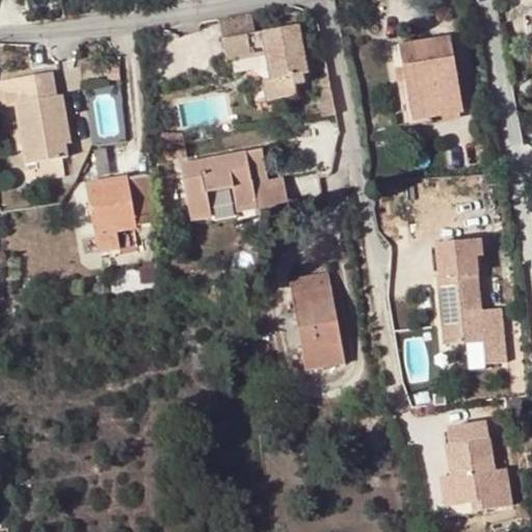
[(216,20),(219,40),(254,33),(249,15),(216,20)]
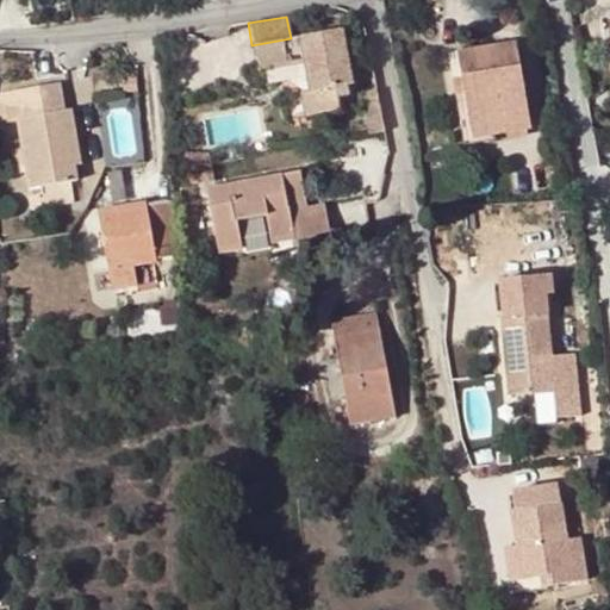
[(291,38),(251,45),(256,69),(303,62),(307,89),(299,92),(303,117),(336,111),(332,88),(348,85),(338,30),(291,38)]
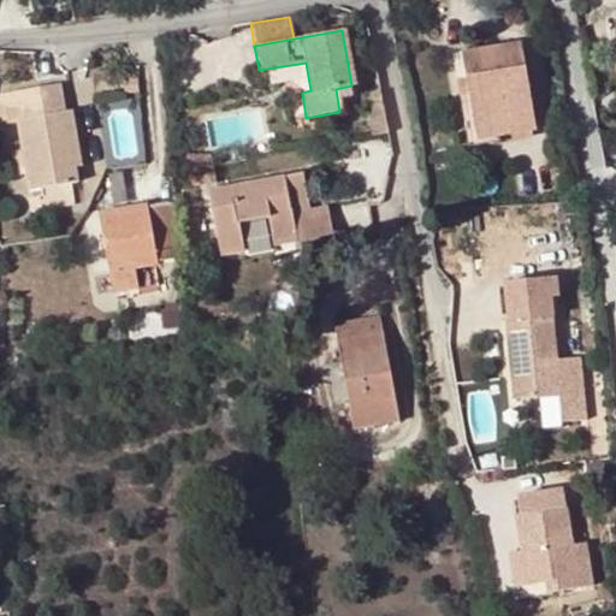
[(533,130),(517,43),(460,52),(475,140),(533,130)]
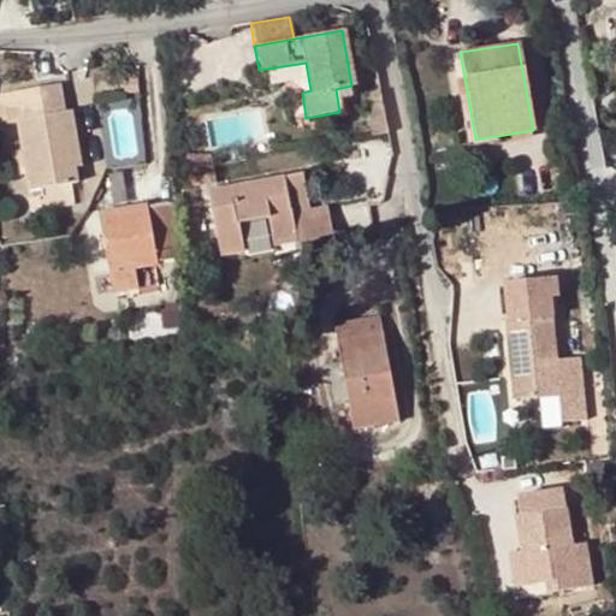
[(57,83),(0,93),(6,123),(16,122),(21,144),(12,147),(16,170),(25,169),(29,187),(76,179),(69,141),(75,140),(69,112),(63,112),(57,83)]
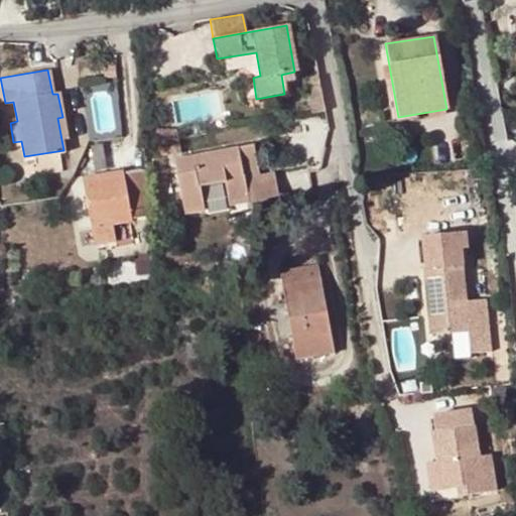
[(91,110),(116,110),(115,85),(90,86),(91,110)]
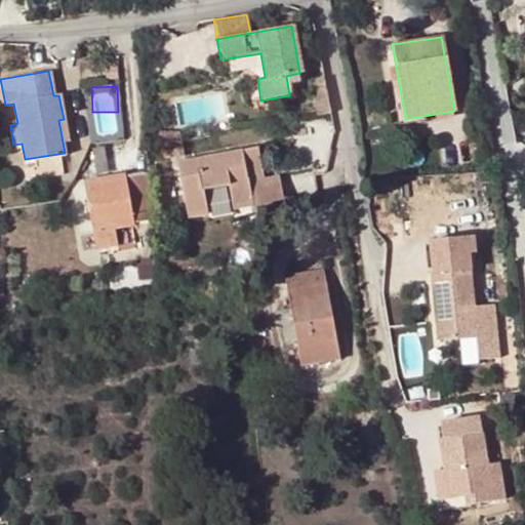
[(317,118),(330,115),(326,92),(316,94),(314,105),(317,118)]
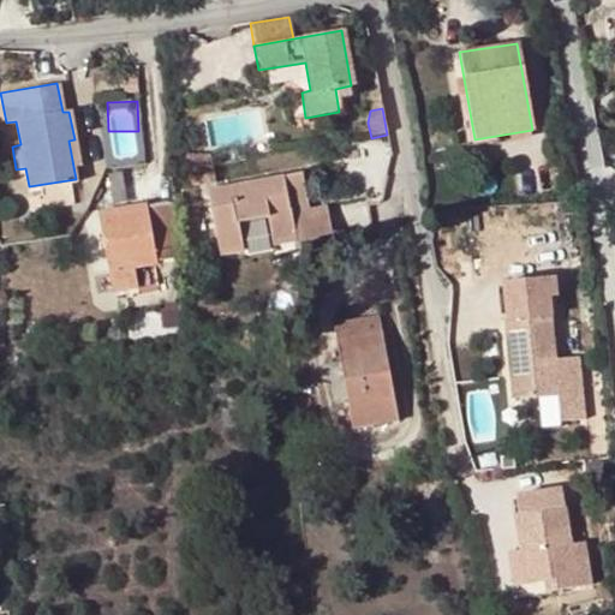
[(212,154),(186,154),(189,168),(197,167),(213,165),(212,154)]
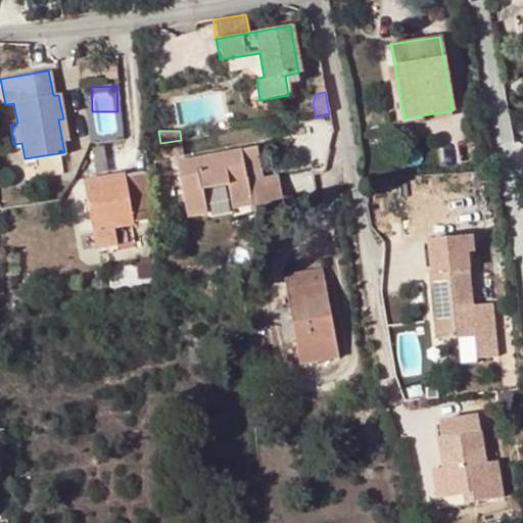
[(168,142),(170,156),(183,154),(181,140),(168,142)]
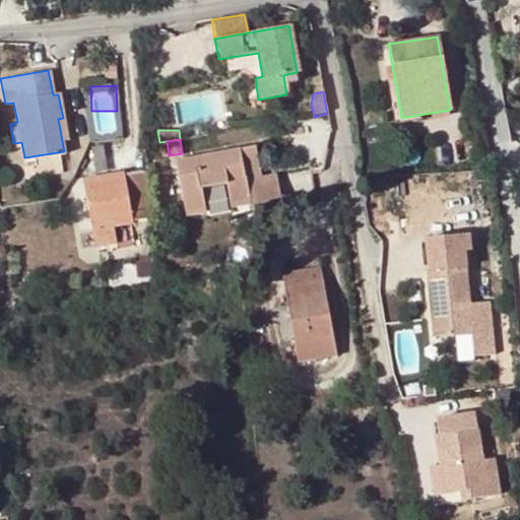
[(161,156),(169,155),(167,141),(159,142),(161,156)]
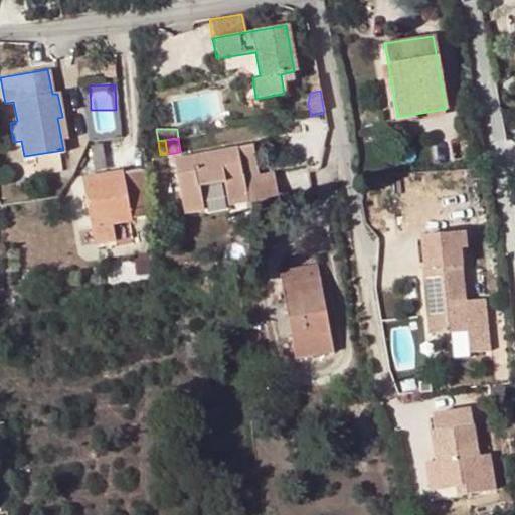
[(276,193),(273,179),(258,182),(256,174),(250,144),(171,158),(180,209),(199,205),(196,186),(220,181),(224,200),(243,197),(244,203),(254,201),(255,198),(276,193)]
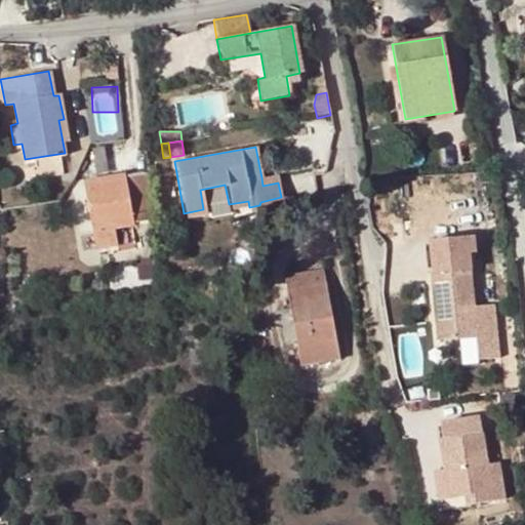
[(117,245),(116,230),(130,227),(134,226),(133,221),(150,218),(145,174),(87,183),(97,247),(117,245)]
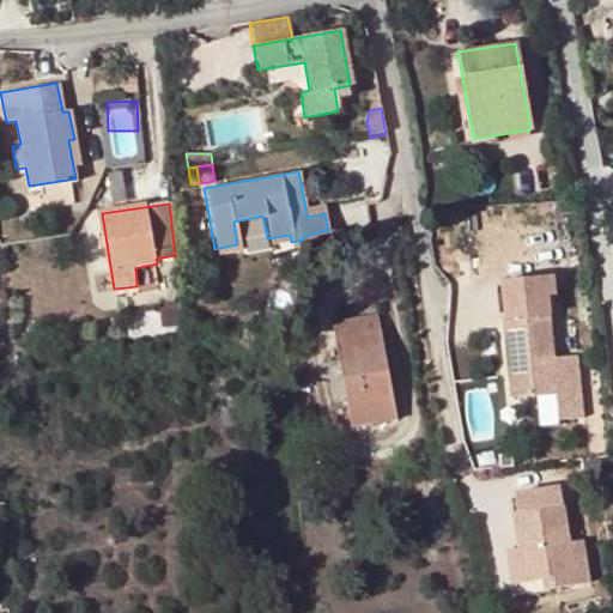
[(305,207),(307,217),(325,213),(322,205),(305,207)]
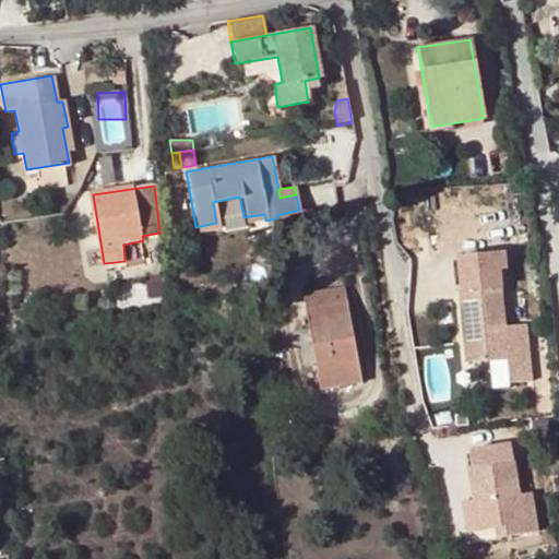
[(276,218),(299,215),(299,210),(277,215),(276,218)]
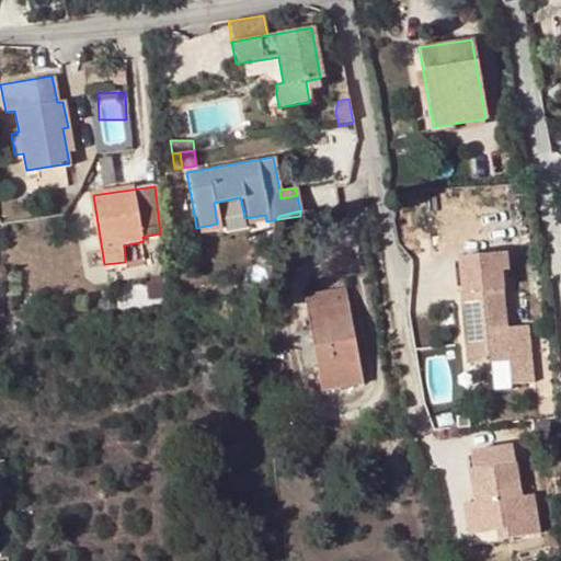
[(456,258),(467,364),(507,359),(510,385),(537,381),(531,324),(505,327),(500,271),(507,270),(505,253),(456,258)]
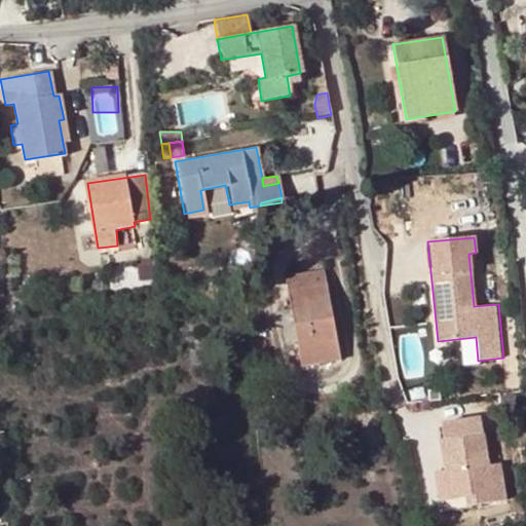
[(286,276),(294,318),(297,342),(301,364),(339,358),(324,270),(286,276)]
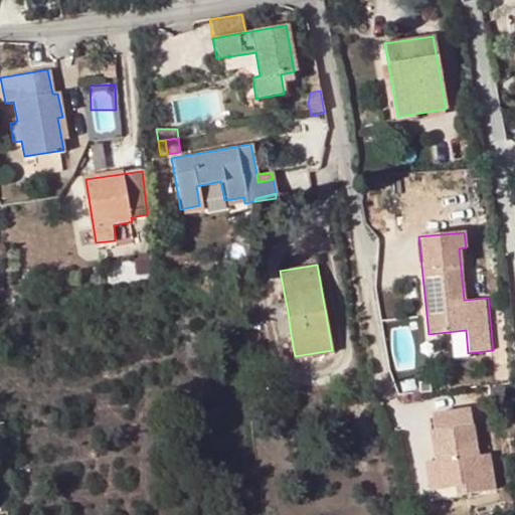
[(276,314),(280,337),(291,335),(288,312),(276,314)]
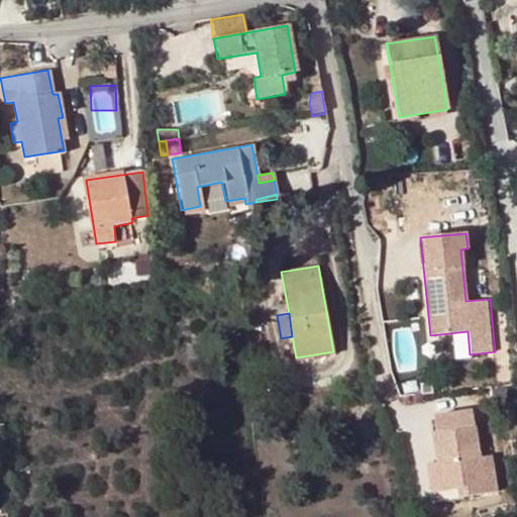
[(436,461),(424,463),(429,491),(440,489),(441,492),(455,490),(471,487),(472,495),(497,491),(494,472),(483,475),(470,409),(433,415),(436,429),(430,430),(436,461)]
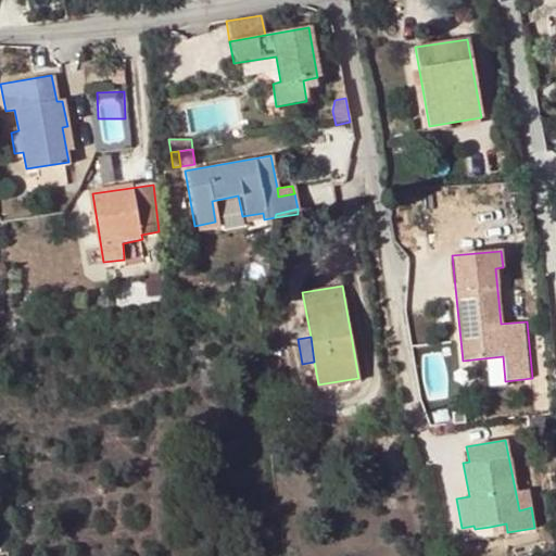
[(507,532),(506,523),(490,527),(492,535),(507,532)]
